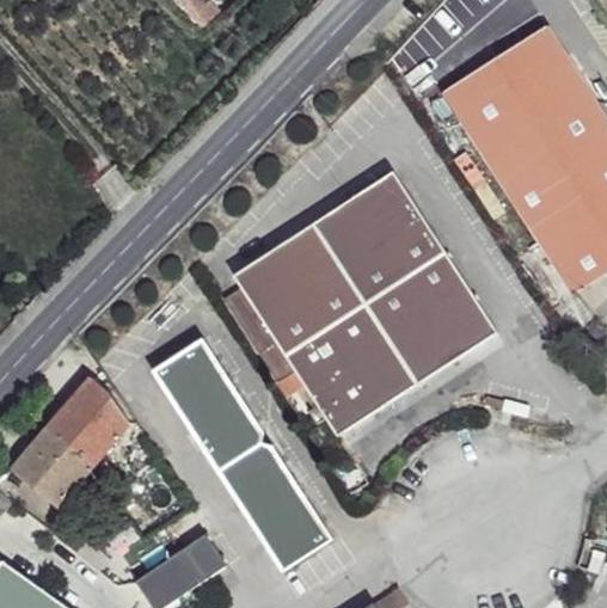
[(571,302),(606,278),(606,135),(538,29),(436,93),(571,302)]
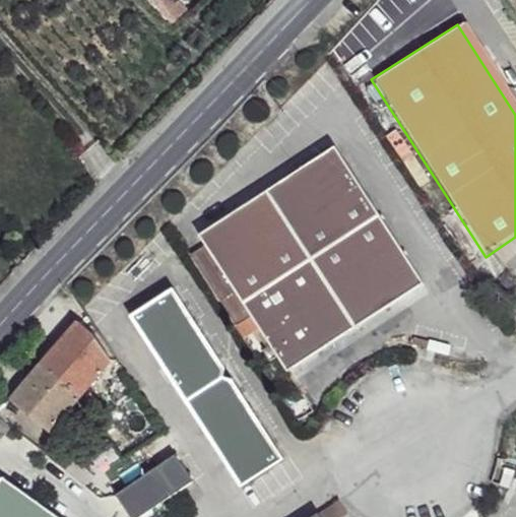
[(283,370),(422,280),(337,150),(199,239),(283,370)]
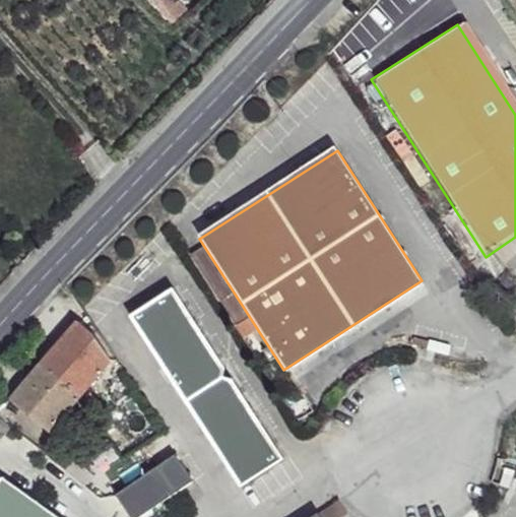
[(171,286),(127,314),(242,478),(281,452),(171,286)]
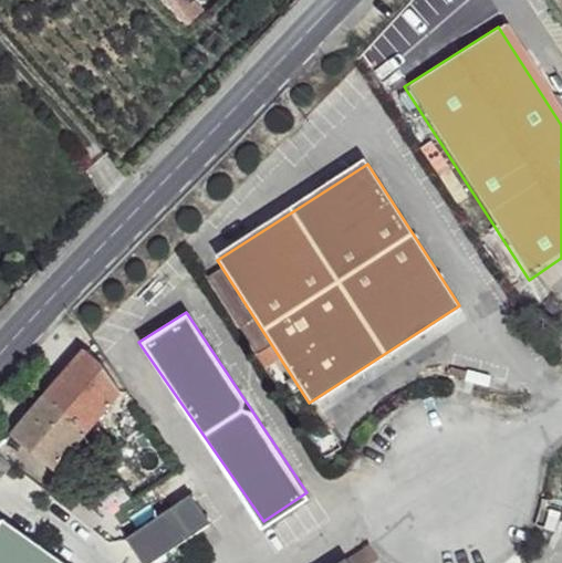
[(100,363),(79,347),(44,392),(86,425),(116,385),(100,363)]
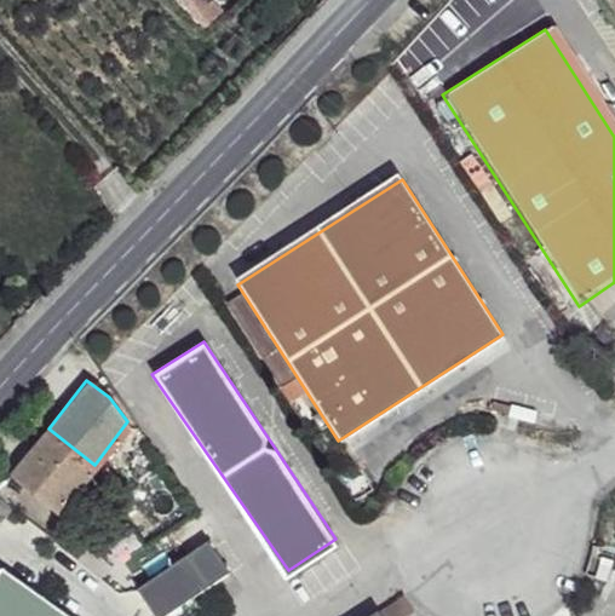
[(95,465),(49,429),(11,472),(53,511),(95,465)]
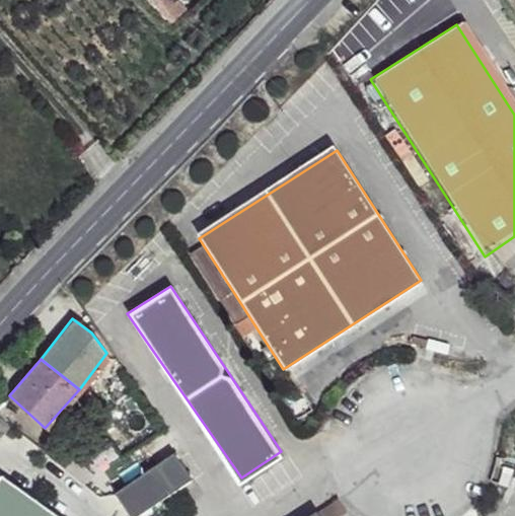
[(135,395),(112,364),(107,369),(113,374),(105,381),(127,406),(135,395)]
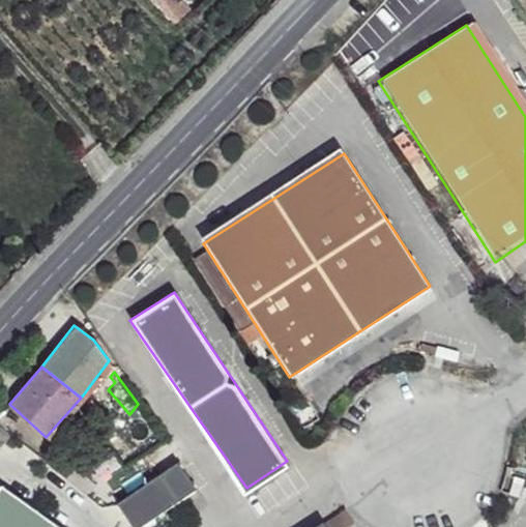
[(193,491),(174,461),(168,465),(187,495),(193,491)]
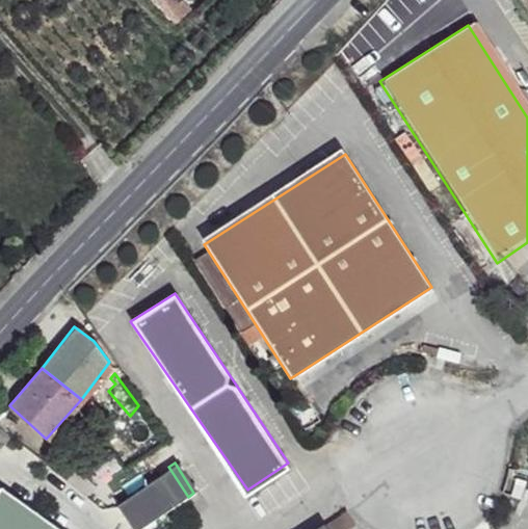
[(130,528),(141,528),(188,497),(168,467),(113,506),(130,528)]
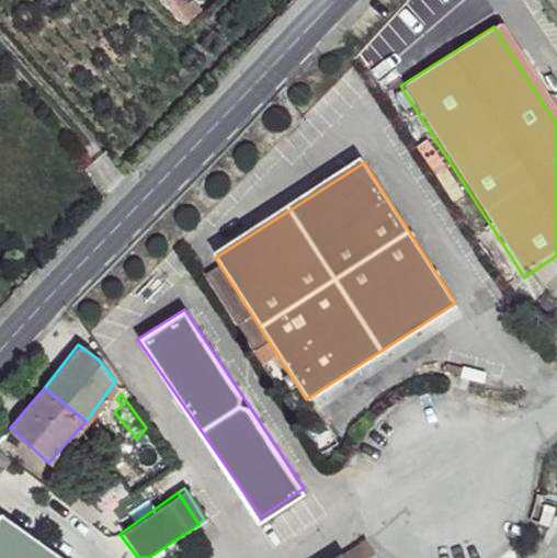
[(61,557),(0,513),(0,557),(61,557)]
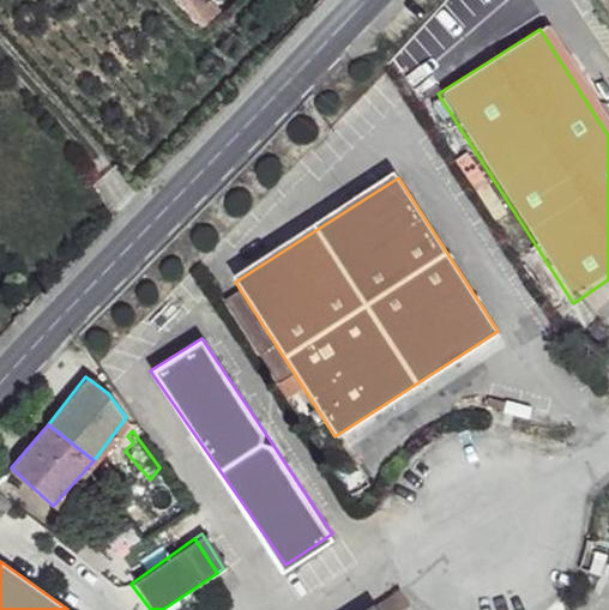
All buildings are outlined.
